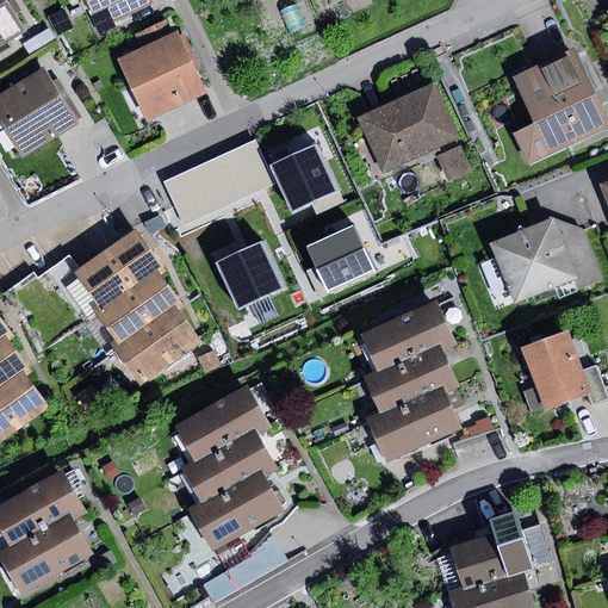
[(0,43),(24,28),(6,0),(0,0),(0,43)]
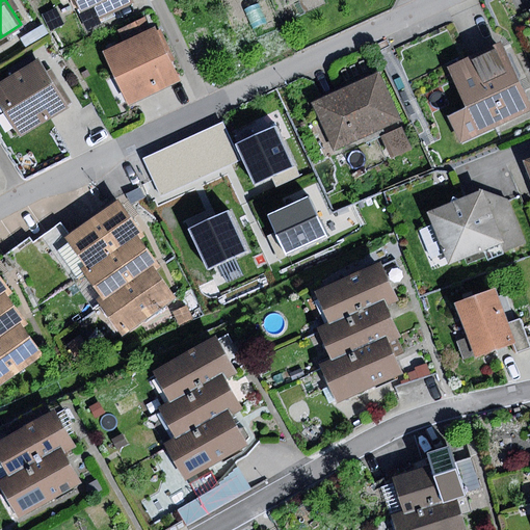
[(75,0),(79,9),(100,0),(75,0)]
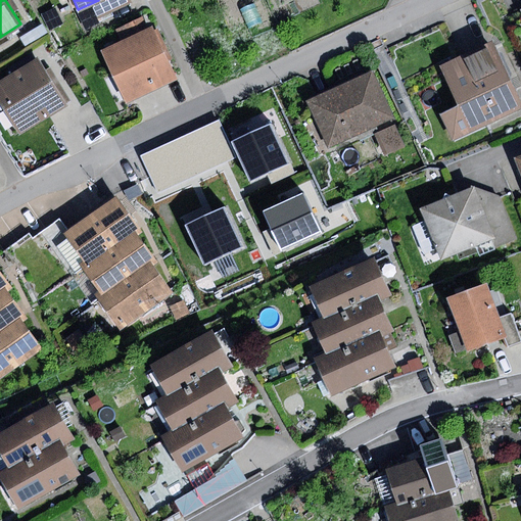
[(130,2),(129,0),(98,0),(78,9),(86,26),(100,18),(99,15),(130,2)]
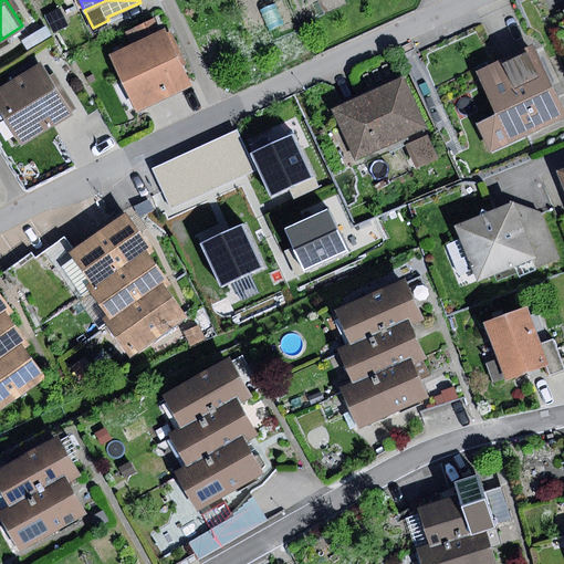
[(56,8),(44,14),(52,30),(64,23),(56,8)]
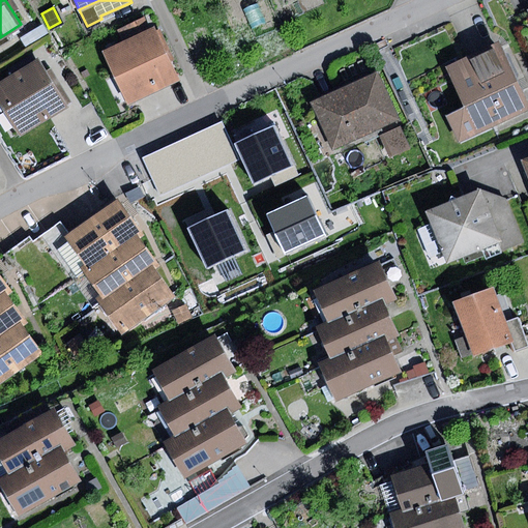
[(127,36),(148,27),(143,16),(122,25),(127,36)]
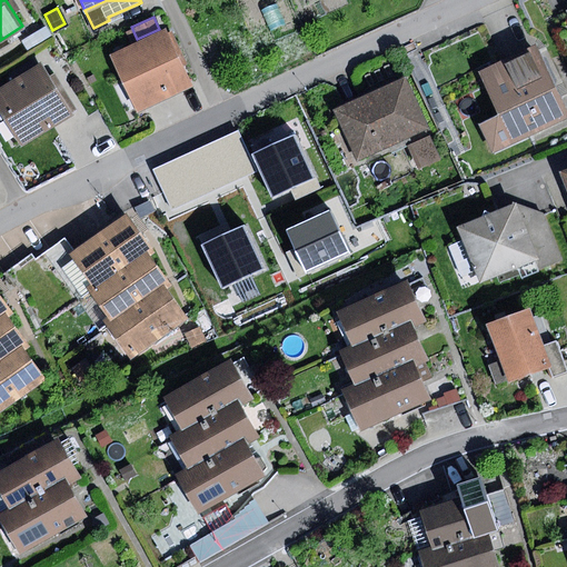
[(43,25),(20,39),(26,49),(49,35),(43,25)]
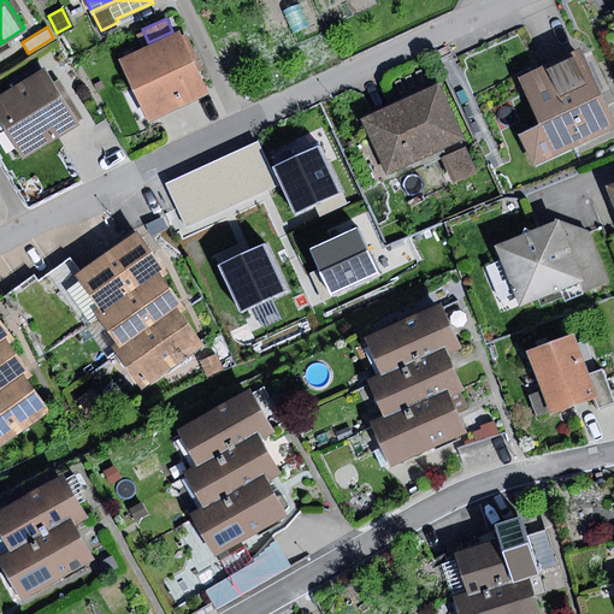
[(148,42),(117,58),(147,120),(207,92),(178,29),(172,31),(148,42)]
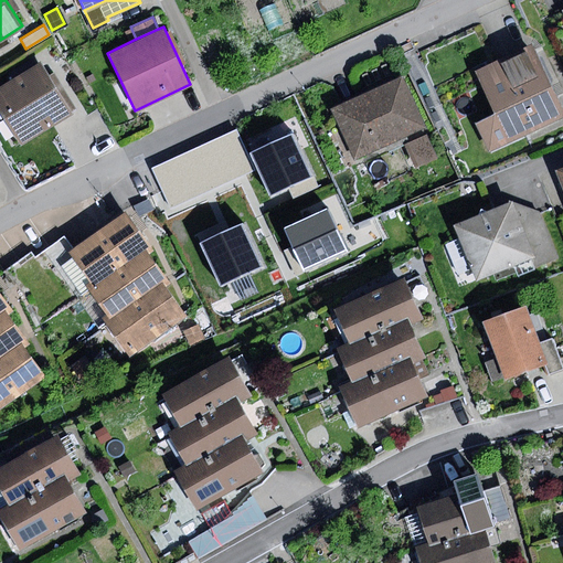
[(562,109),(530,44),(477,71),(497,112),(511,139),(562,113),(562,109)]
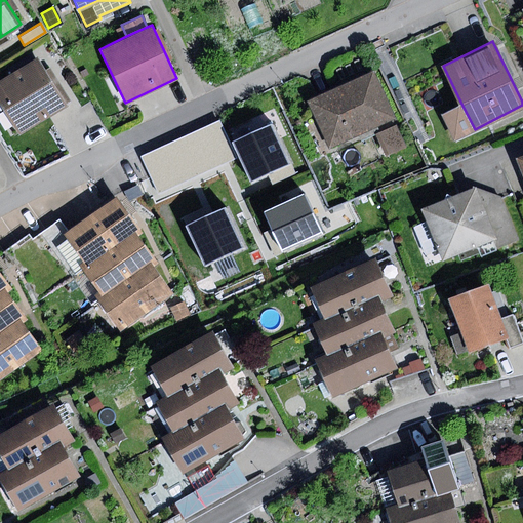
[(38,56),(0,79),(0,103),(17,133),(67,105),(38,56)]
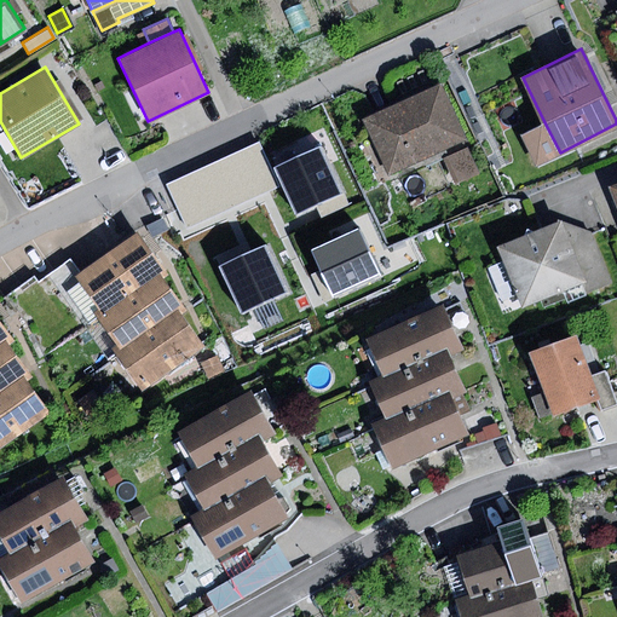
[(465,137),(439,84),(363,119),(388,173),(465,137)]
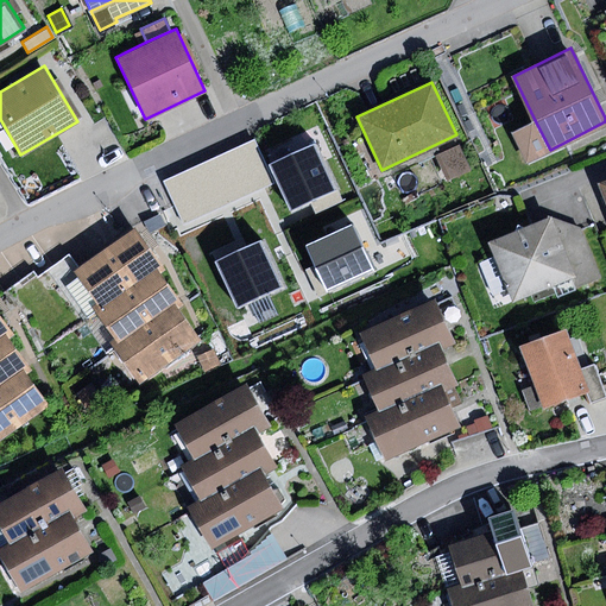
[(550,150),(535,120),(511,132),(526,162),(550,150)]
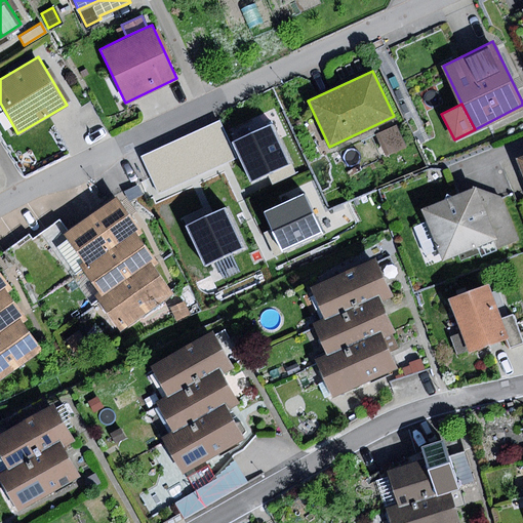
[(234,138),(251,179),(288,164),(271,123),(234,138)]
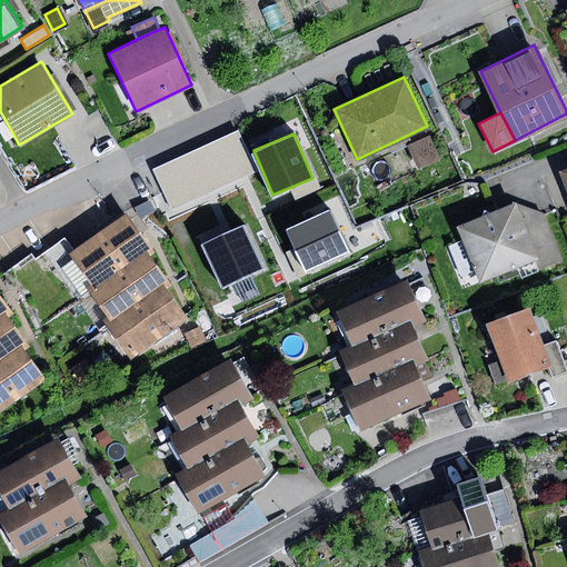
[(426,137),(408,145),(418,168),(437,159),(426,137)]
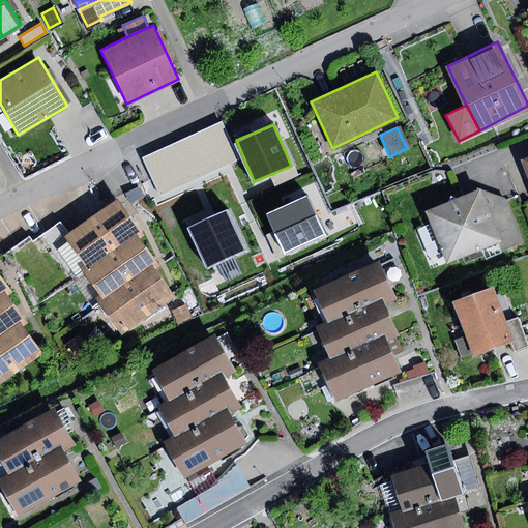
[(135,185),(123,191),(127,201),(140,196),(135,185)]
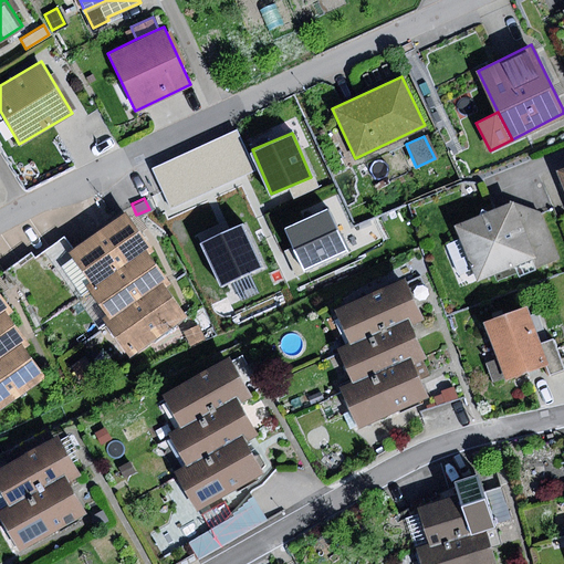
[(478,216),(453,225),(477,281),(535,257),(512,201),(487,211),(480,208),(478,216)]
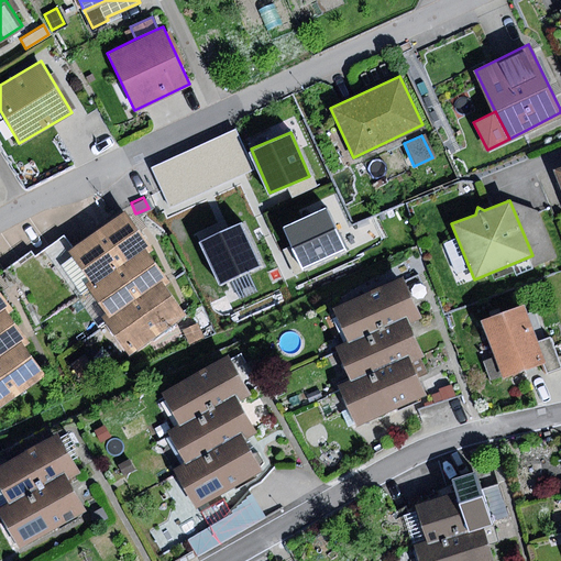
[(536,209),(509,200),(532,255),(536,265),(556,256),(536,209)]
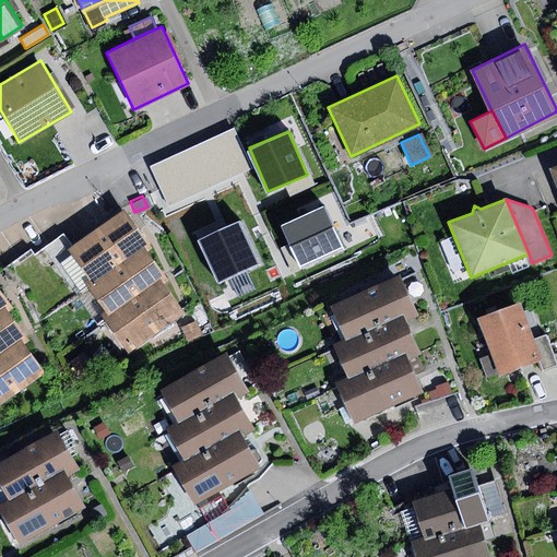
[(342,248),(323,205),(282,223),(299,267),(342,248)]
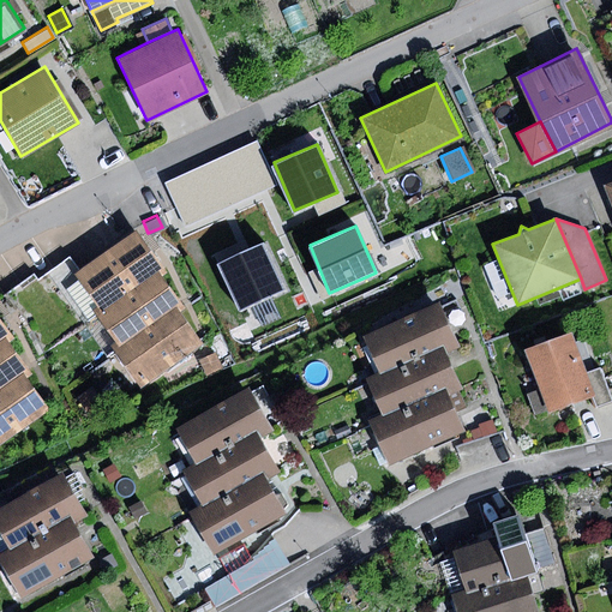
[(79,270),(75,273),(82,285),(101,311),(157,271),(161,269),(135,231),(79,270)]
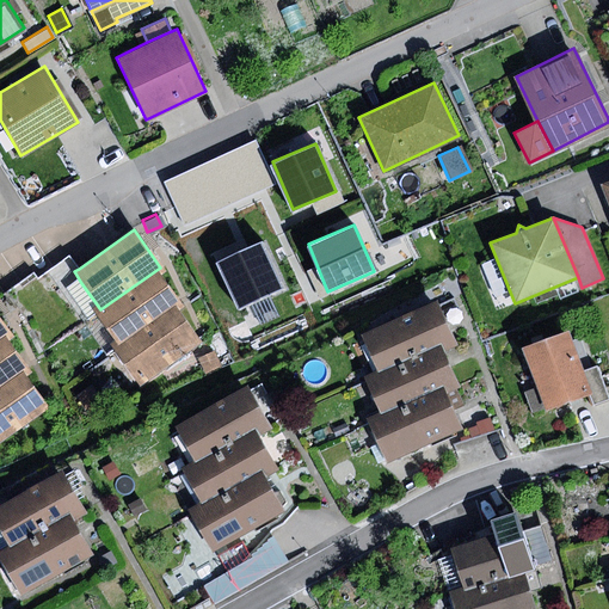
[(219,260),(238,308),(283,289),(263,243),(219,260)]
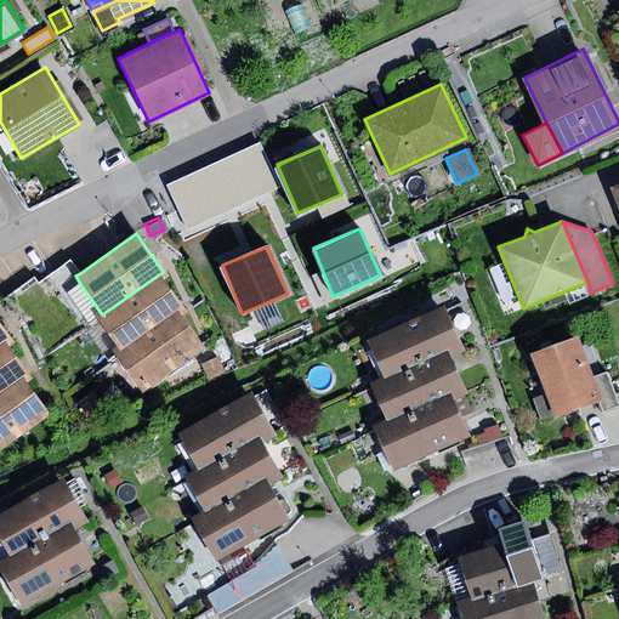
[(159,274),(102,314),(97,318),(121,353),(179,312),(183,310),(159,274)]
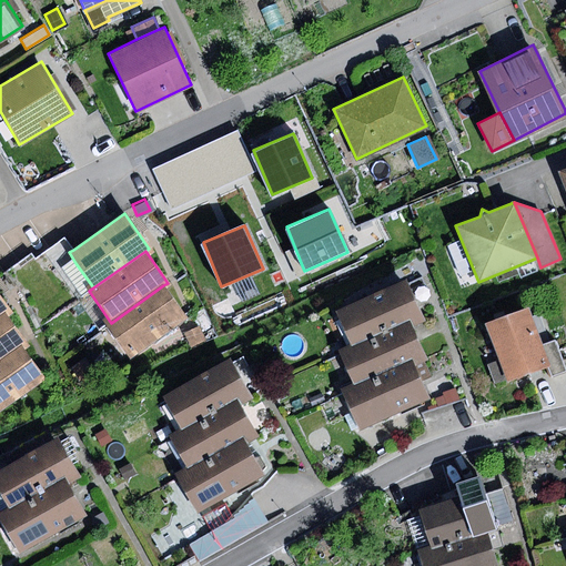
[(335,310),(351,343),(408,319),(421,313),(405,279),(335,310)]
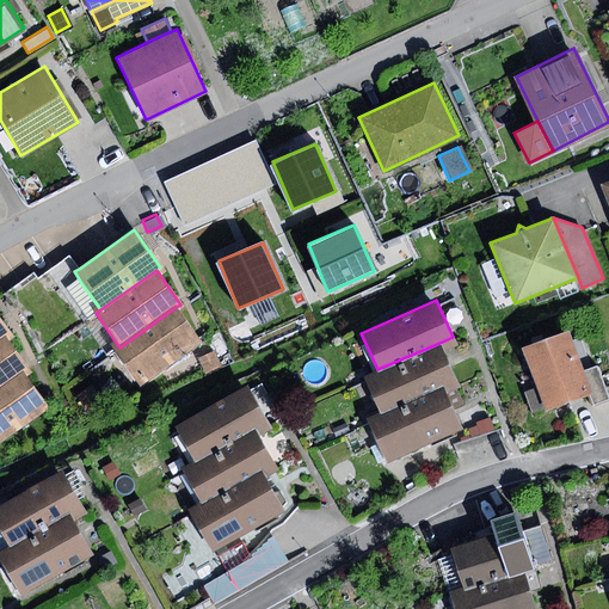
[(176,307),(120,348),(114,351),(139,386),(201,342),(176,307)]
